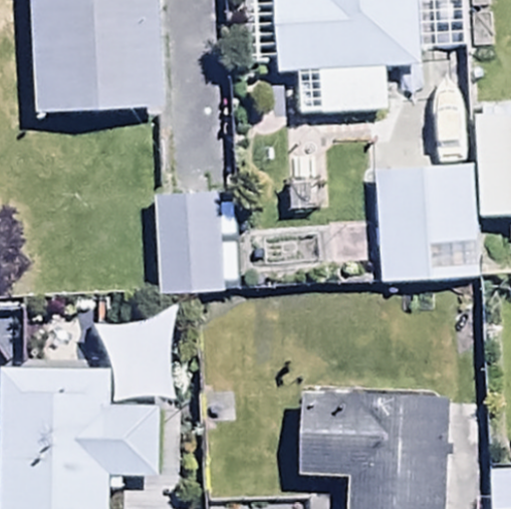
[(29,0),(36,109),(164,102),(158,0),(29,0)]
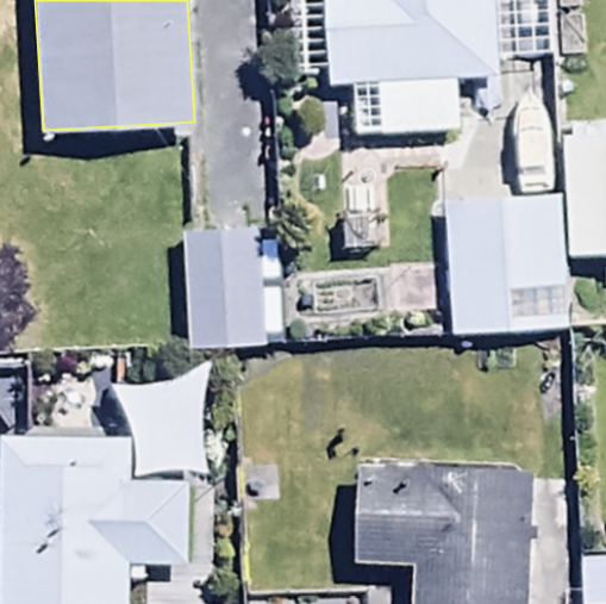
[(325,0),(332,81),(343,80),(348,137),(461,129),(457,82),(500,79),(498,55),(554,50),(549,0),(325,0)]
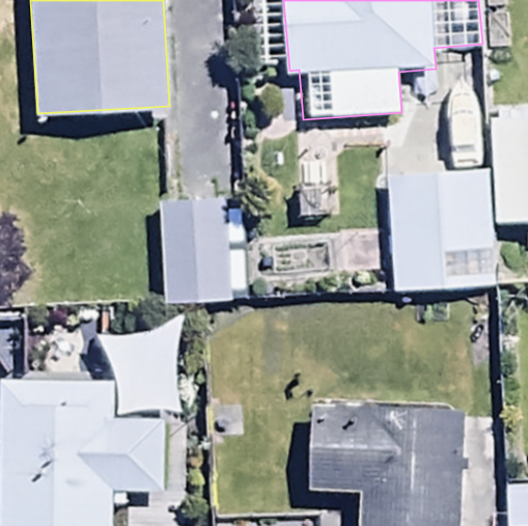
[(527,111),(492,113),(495,219),(527,218),(527,111)]
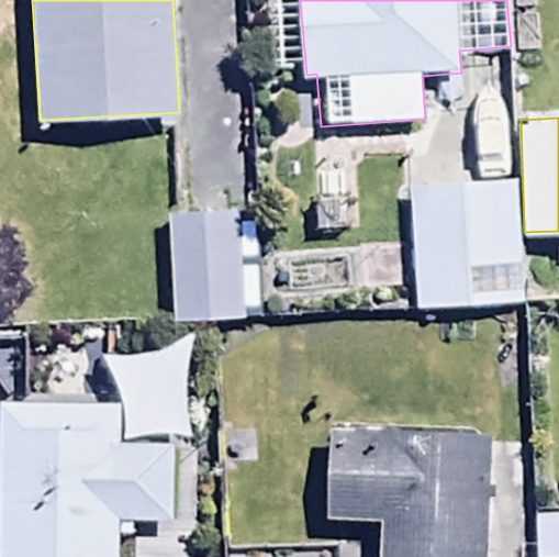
[(522,302),(514,178),(402,186),(410,310),(522,302)]
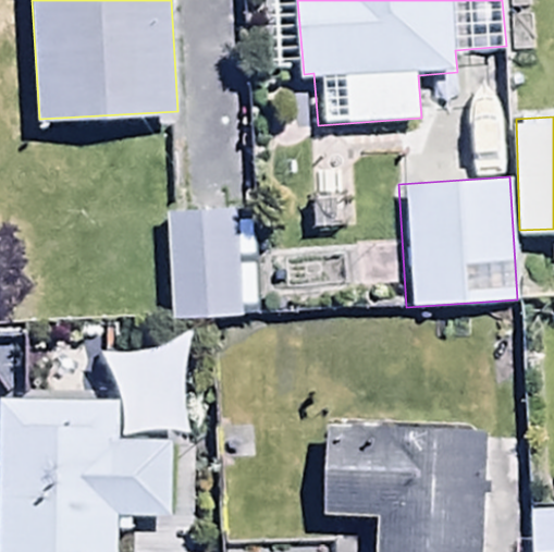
[(254,216),(232,216),(232,208),(165,210),(169,318),(234,316),(234,305),(256,304),(254,216)]
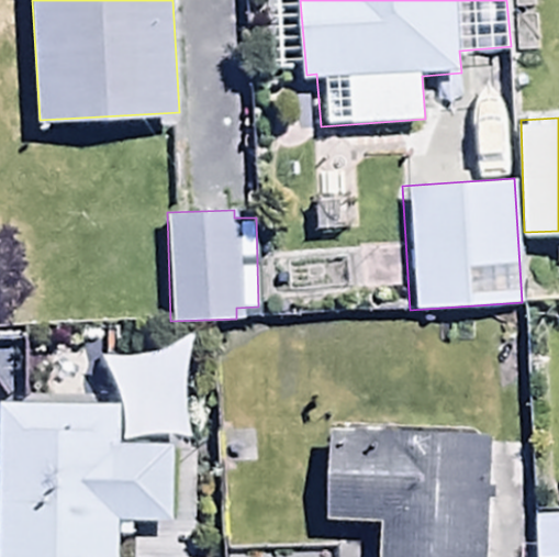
[(119,398),(1,396),(0,449),(0,556),(114,556),(116,521),(176,522),(178,432),(190,432),(188,382),(196,333),(149,353),(101,354),(119,398)]
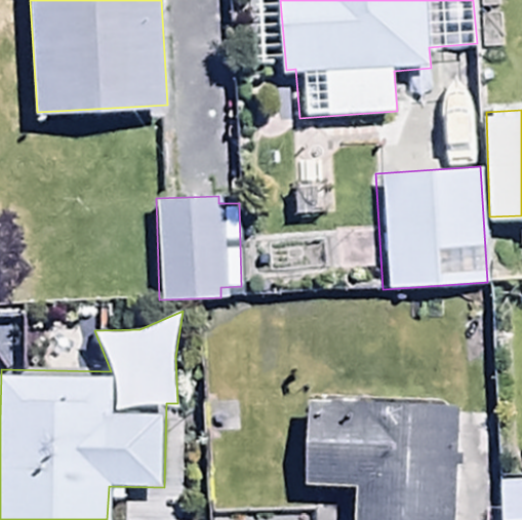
[(452,519),(458,401),(309,394),(305,484),(355,486),(353,519),(452,519)]
